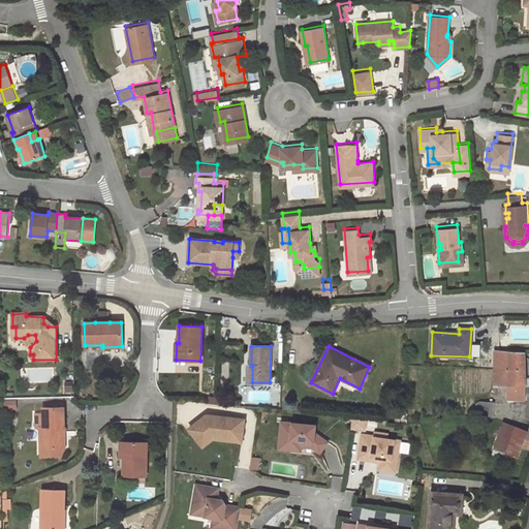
[(495,351),(494,368),(494,384),(499,384),(508,385),(506,402),(515,403),(515,400),(525,401),(525,382),(525,352),(495,351)]
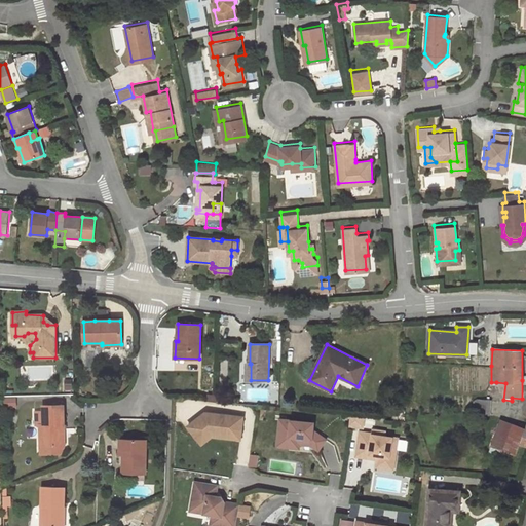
[(470,405),(470,413),(489,416),(491,401),(476,400),(470,405)]
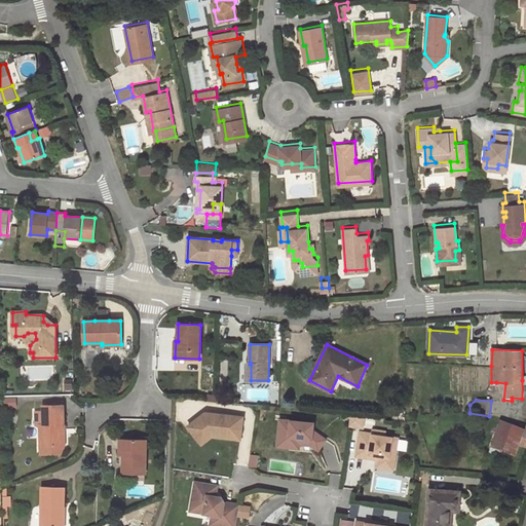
[(40,411),(35,411),(36,425),(40,425),(41,446),(60,445),(61,445),(61,431),(64,431),(64,405),(42,405),(43,412),(43,415),(40,415),(40,413),(40,411)]
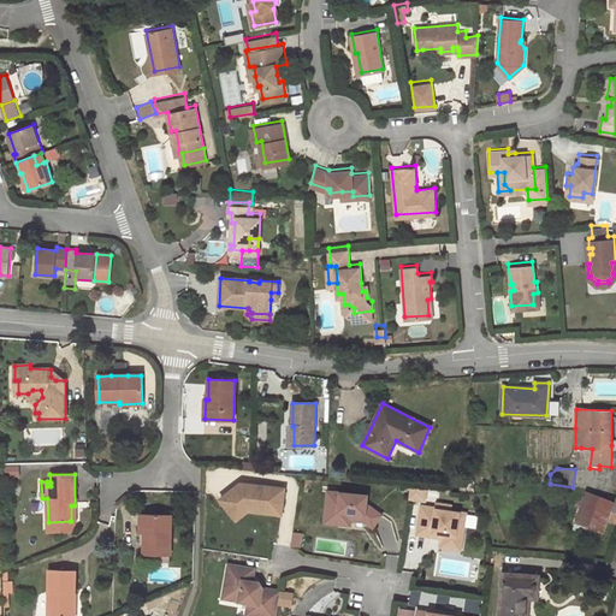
[(285,489),(241,483),(220,499),(231,514),(242,505),(246,507),(249,510),(283,515),(285,489)]
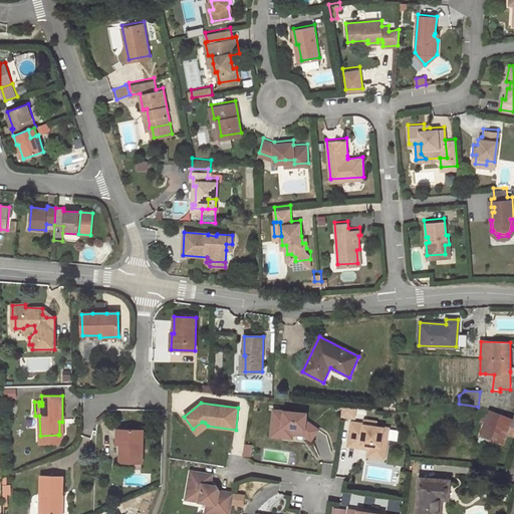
[(357,419),(358,408),(343,406),(342,417),(357,419)]
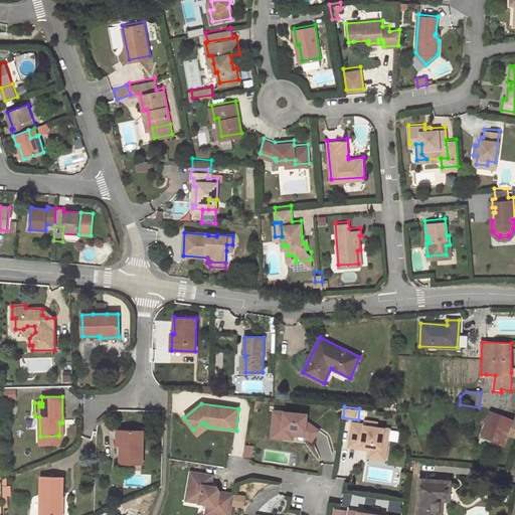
[(305,413),(275,410),(273,437),(284,438),(284,434),(294,435),(306,436),(312,441),(320,431),(308,421),(305,421),(305,413)]
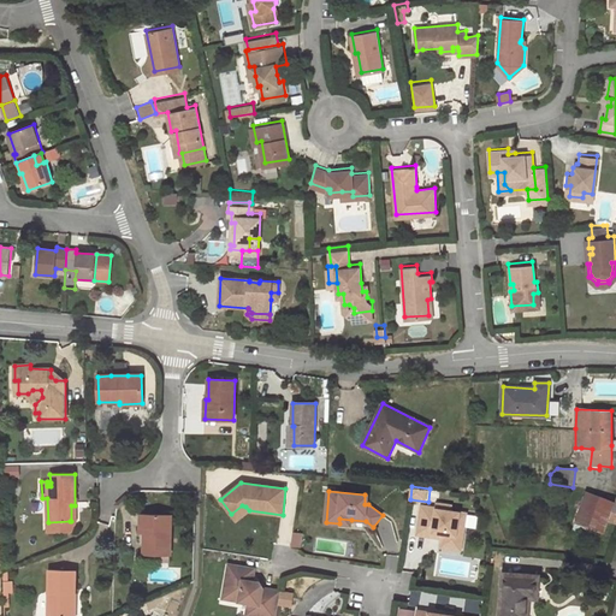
[(606,499),(586,492),(575,523),(592,528),(604,533),(608,521),(615,502),(606,499)]
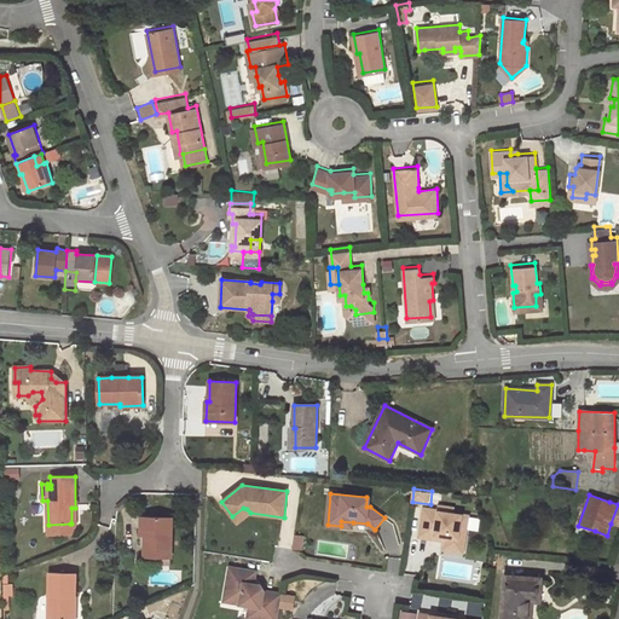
[(424,508),(420,537),(435,539),(437,536),(446,537),(445,543),(464,545),(469,516),(453,514),(453,508),(440,507),(439,510),(424,508)]
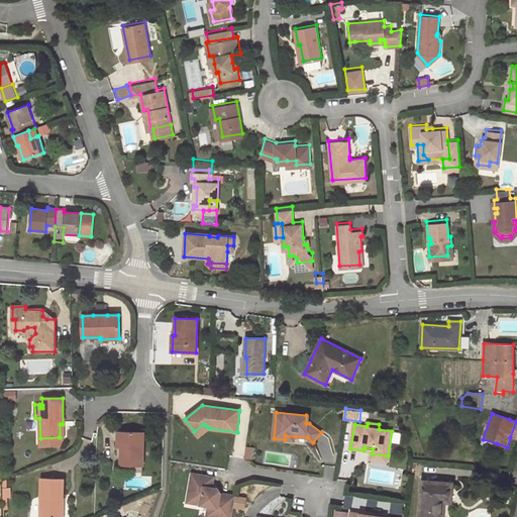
[(63,424),(60,424),(60,437),(59,437),(40,438),(40,446),(60,445),(63,437),(63,424)]
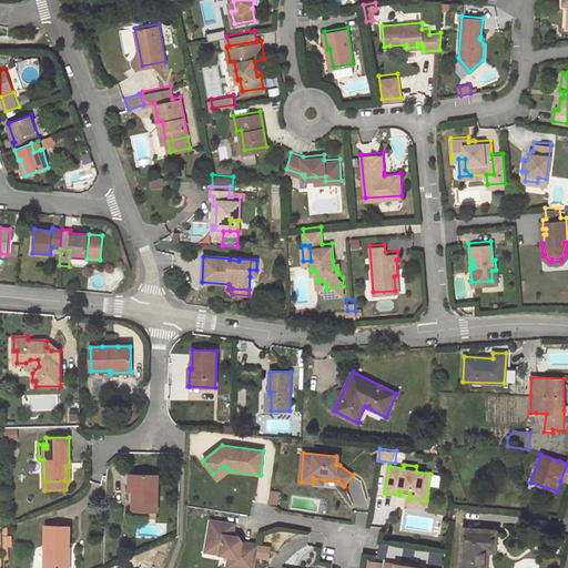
[(223,466),(213,474),(219,479),(230,470),(226,467),(223,466)]
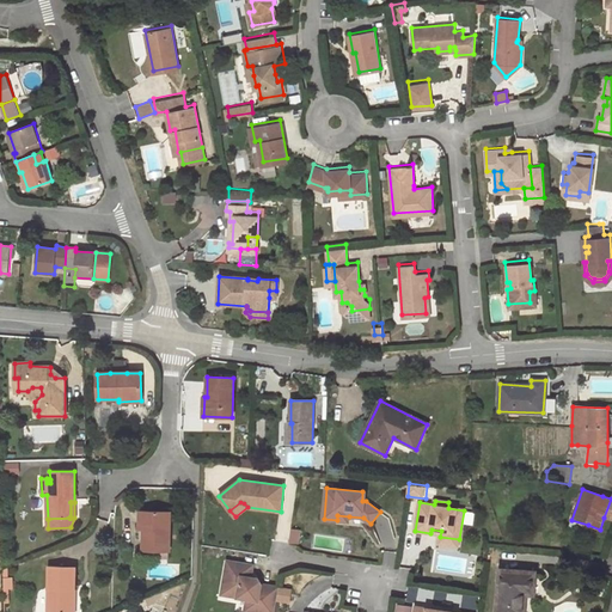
[(171,513),(145,512),(146,530),(142,528),(144,550),(154,551),(169,551),(171,551),(171,513)]
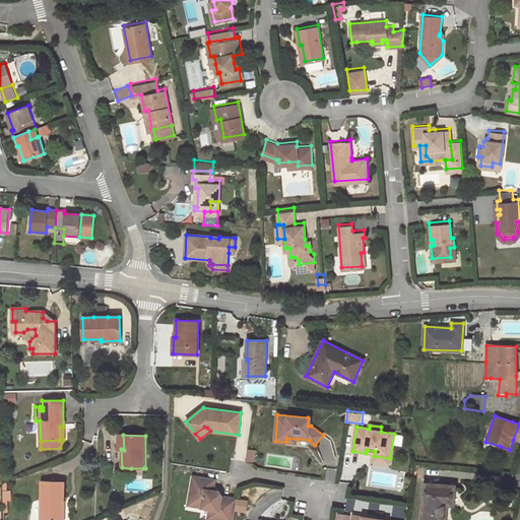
[(498,452),(500,446),(485,442),(483,448),(498,452)]
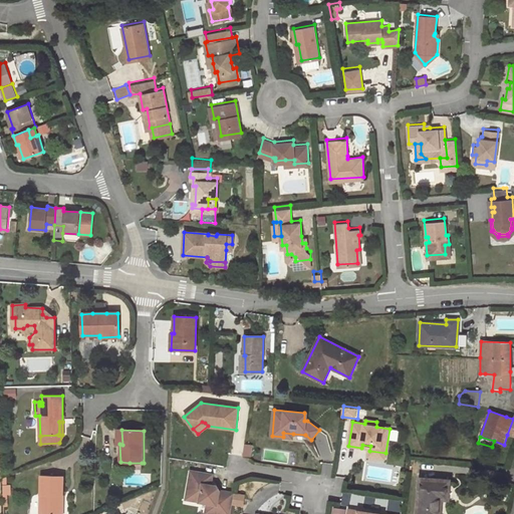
[(245,444),(243,456),(250,458),(252,445),(245,444)]
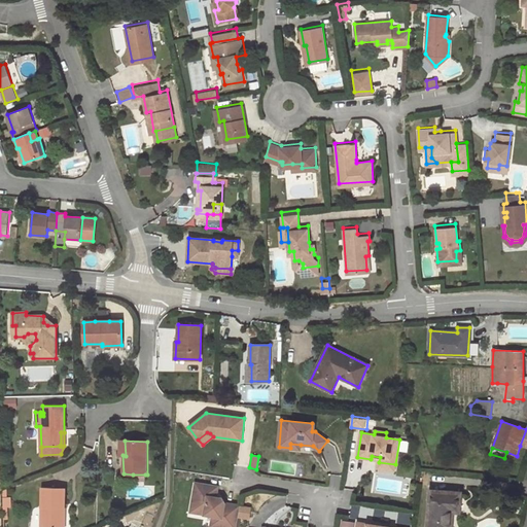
[(378,468),(394,470),(395,464),(379,462),(378,468)]
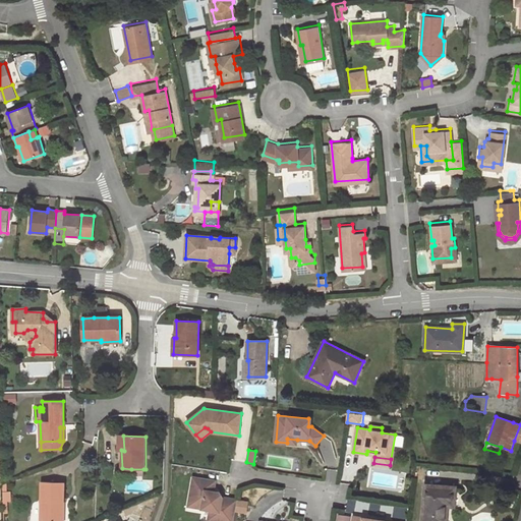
[(234,520),(236,511),(238,500),(223,498),(220,493),(214,491),(215,481),(193,478),(189,502),(204,504),(203,509),(211,510),(209,520),(216,520),(234,520)]
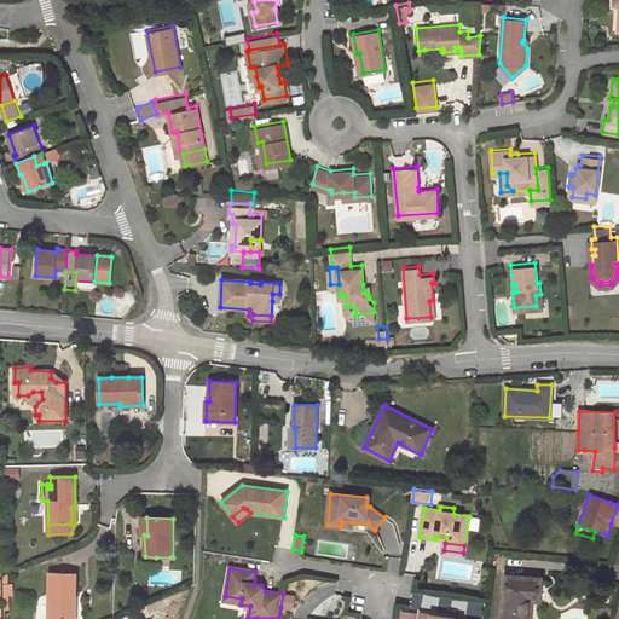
[(75,574),(50,574),(47,618),(73,618),(74,596),(75,596),(75,574)]
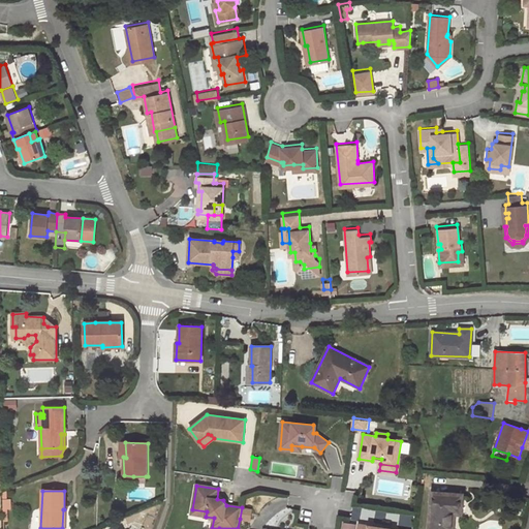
[(433,495),(430,528),(452,528),(454,512),(459,512),(460,496),(433,495)]
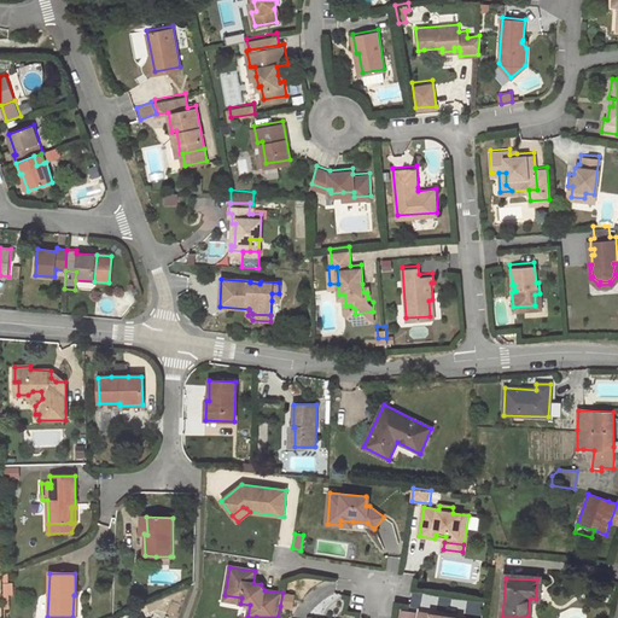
[(283,593),(280,606),(292,608),(295,595),(283,593)]
